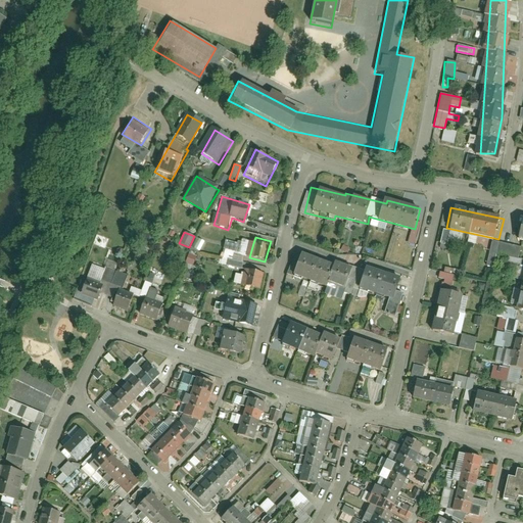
[(514,262),(517,246),(486,241),(483,256),(514,262)]
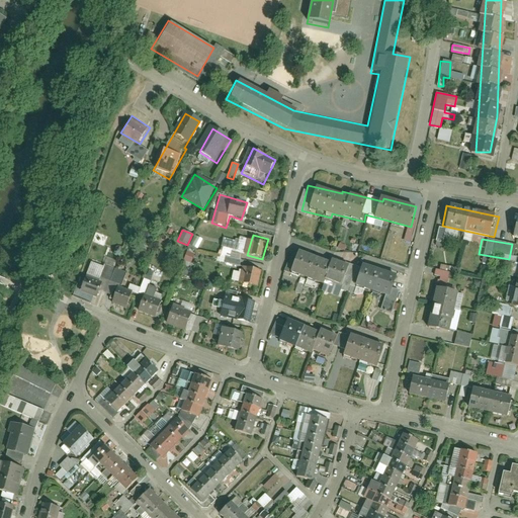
[(19,257),(23,246),(13,243),(9,254),(19,257)]
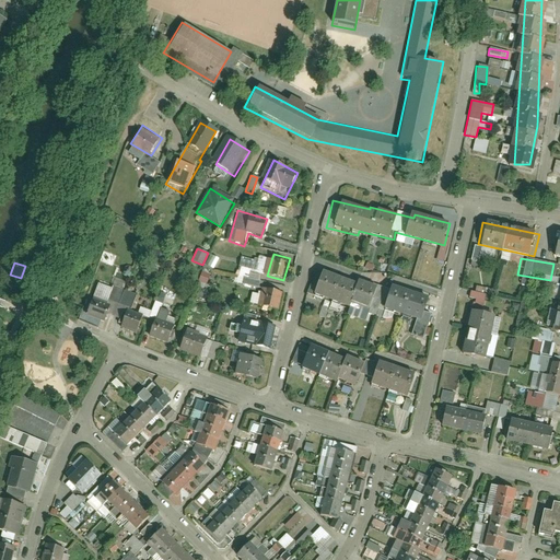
[(199,282),(207,283),(209,273),(200,272),(199,282)]
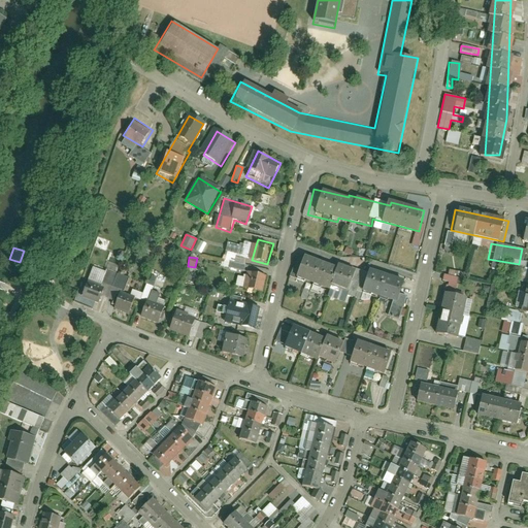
[(372,276),(304,257),(297,278),(348,293),(349,290),(401,305),(407,283),(373,272),(372,276)]
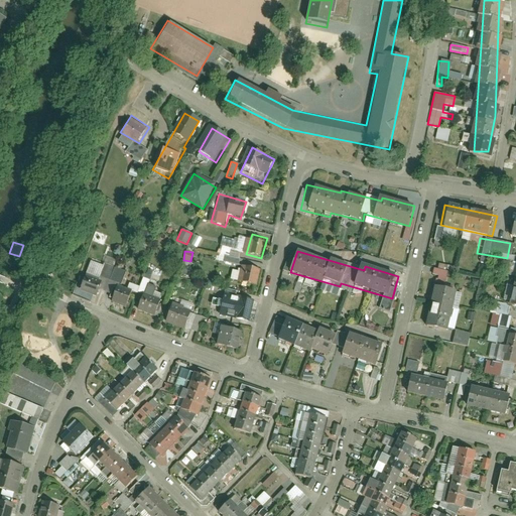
[(120,281),(126,266),(102,257),(96,272),(120,281)]
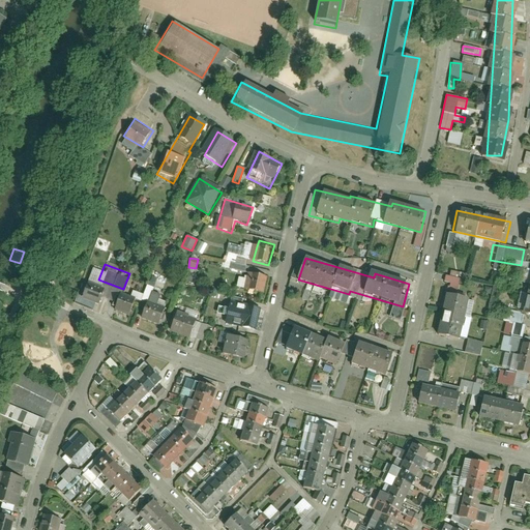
[(268,274),(253,270),(247,289),(263,293),(268,274)]
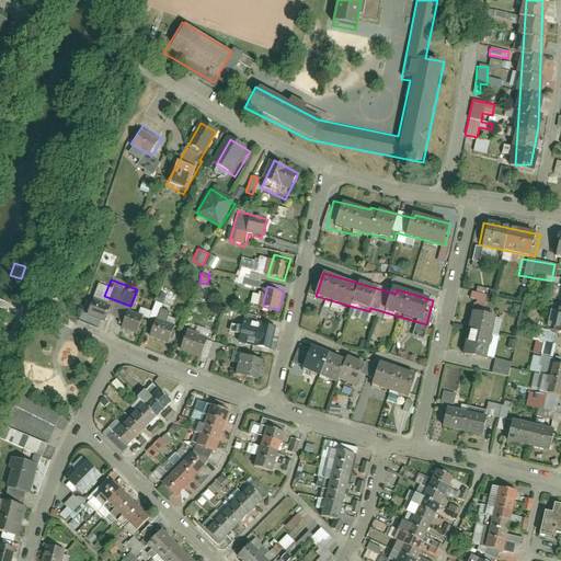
[(106,324),(114,307),(93,298),(86,316),(106,324)]
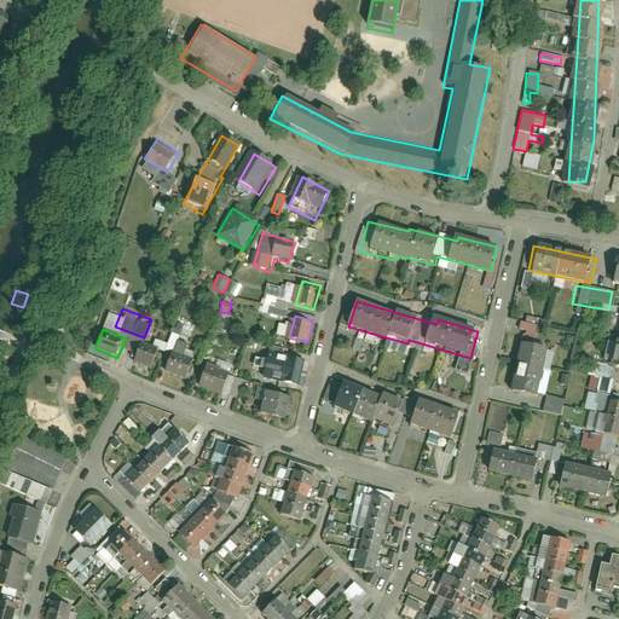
[(152,369),(160,351),(139,342),(132,360),(152,369)]
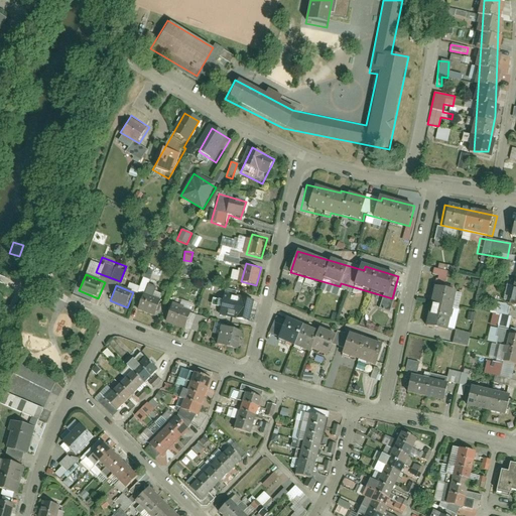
[(448,328),(456,291),(436,287),(429,324),(448,328)]
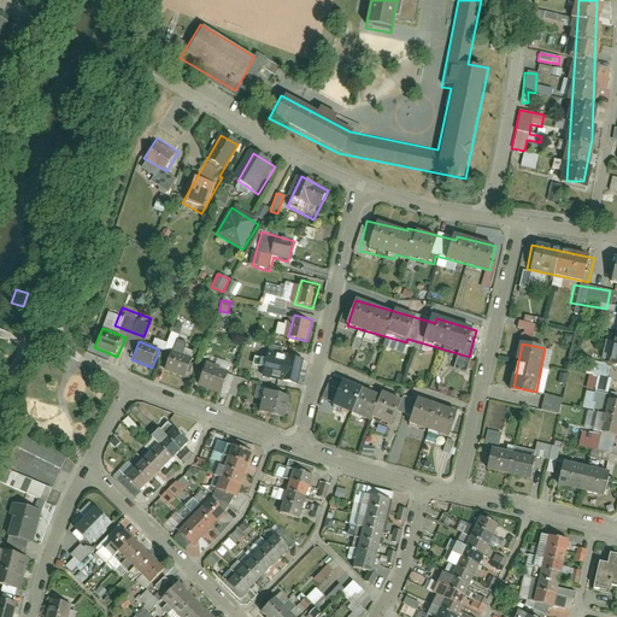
[(188,380),(195,360),(171,351),(164,370),(188,380)]
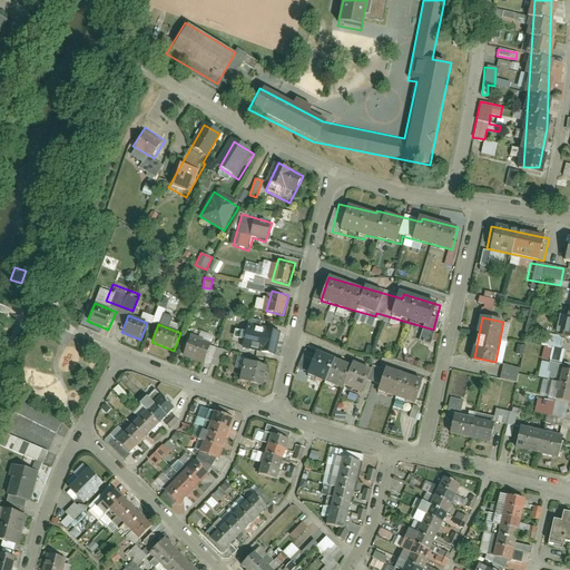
[(282,330),(264,324),(257,347),(274,352),(282,330)]
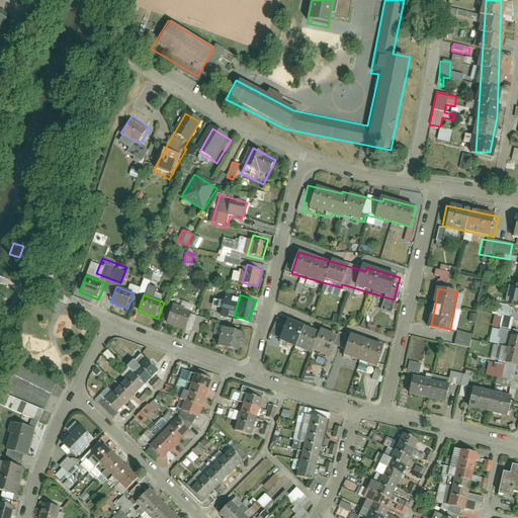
[(199,333),(205,315),(174,304),(168,321),(199,333)]
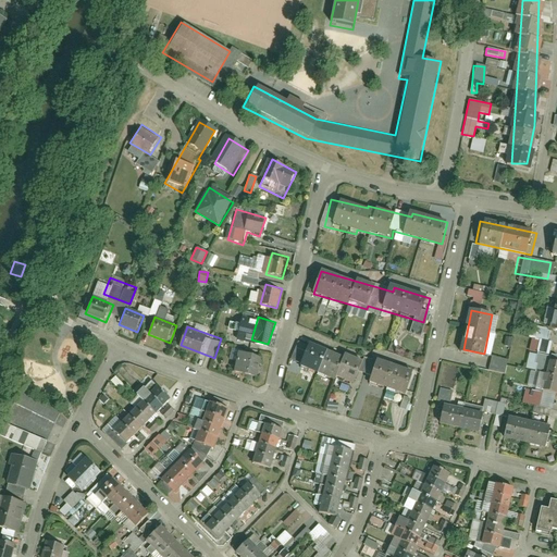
[(310,347),(305,369),(356,384),(360,368),(373,372),(370,382),(410,394),(416,374),(339,351),(338,356),(310,347)]
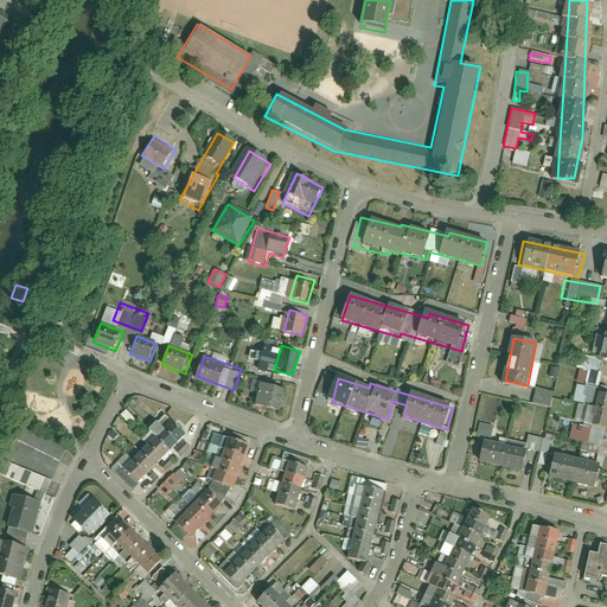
[(282,409),(286,389),(268,384),(263,406),(282,409)]
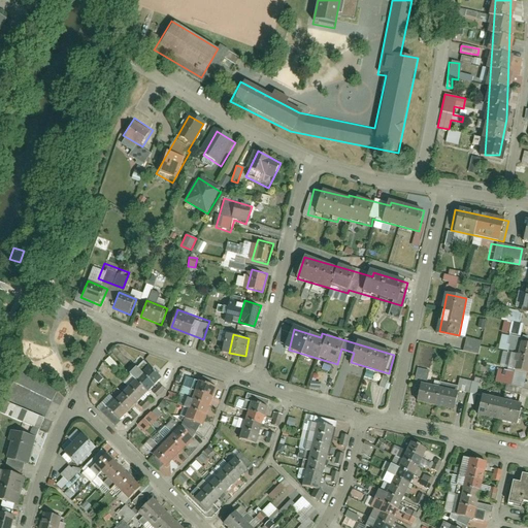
[(477,355),(481,341),(465,338),(462,351),(477,355)]
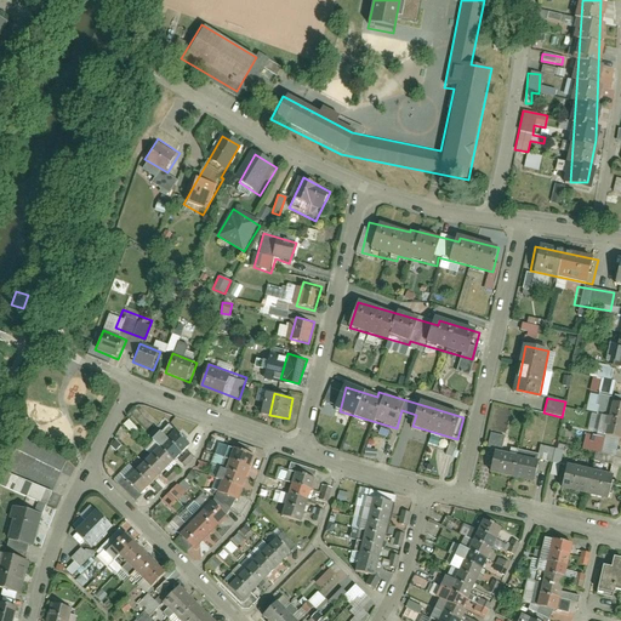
[(620,399),(613,398),(605,432),(620,434),(620,399)]
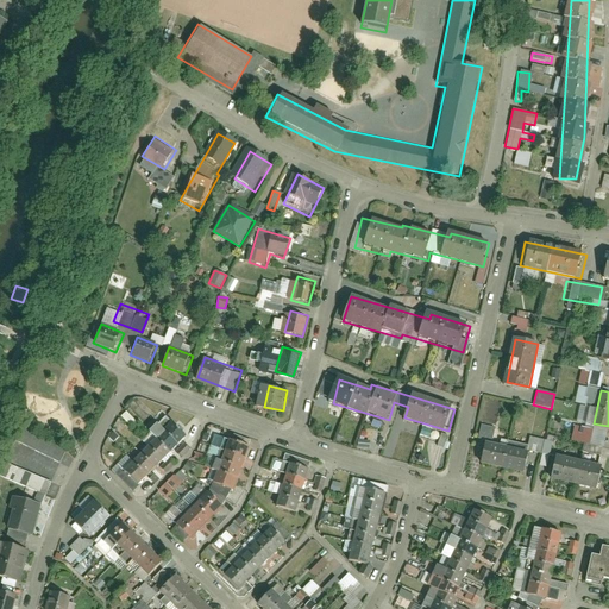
[(129,425),(132,421),(124,413),(120,416),(129,425)]
